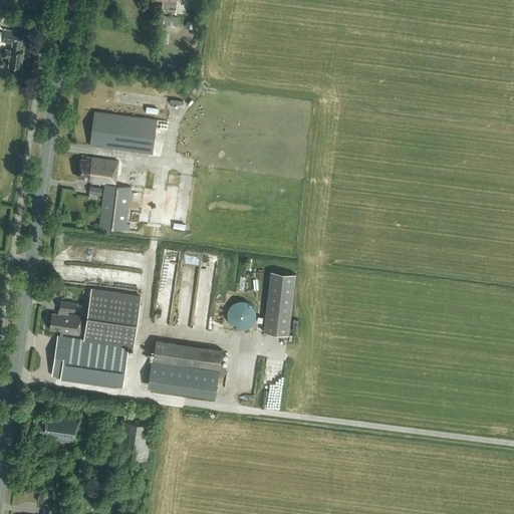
[(177,2),(177,0),(157,0),(158,0),(163,1),(162,12),(176,14),(177,2)]
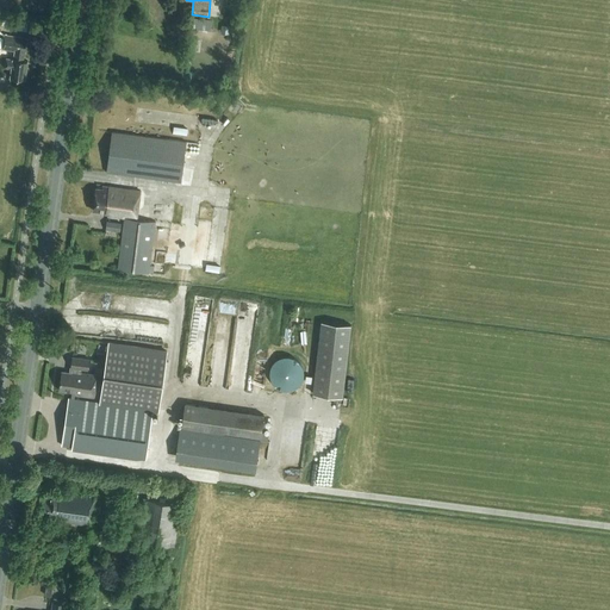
[(11,78),(25,80),(29,62),(24,61),(25,51),(26,51),(29,38),(5,35),(2,49),(16,51),(14,60),(7,58),(6,68),(12,68),(11,78)]
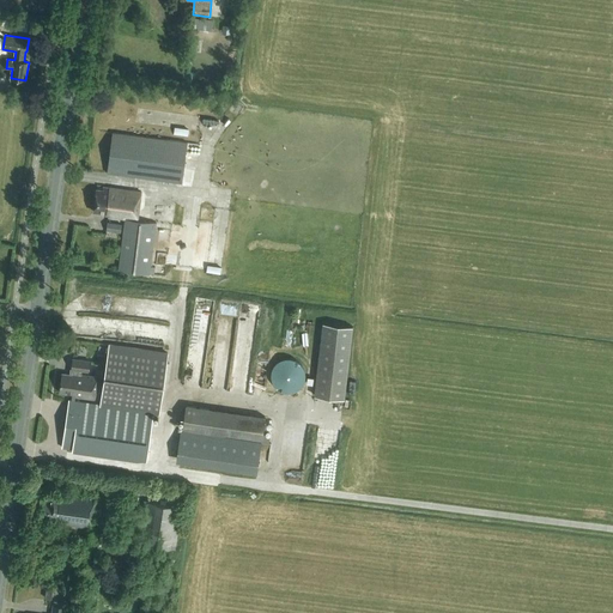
[(182,183),(187,143),(113,132),(107,174),(182,183)]
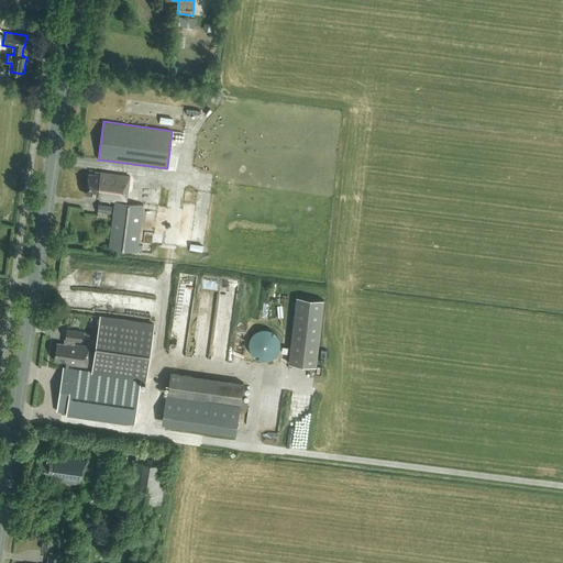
[(136,252),(143,205),(125,202),(129,177),(95,172),(94,174),(88,173),(86,195),(96,196),(96,197),(100,198),(116,200),(109,247),(136,252)]
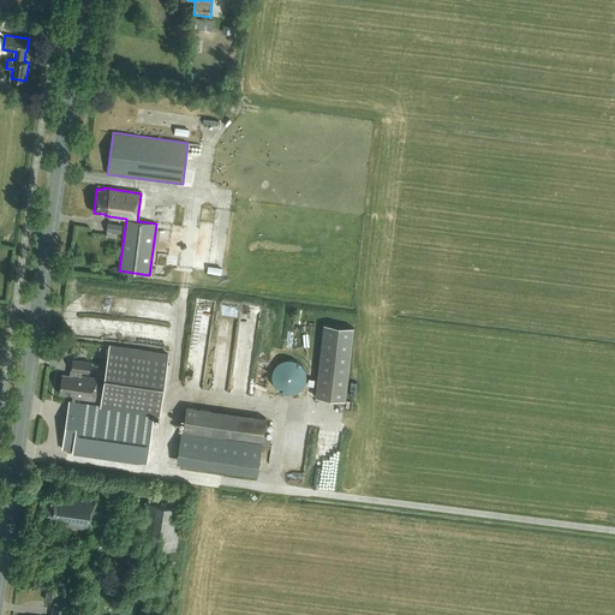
[(108,221),(107,228),(121,232),(123,225),(108,221)]
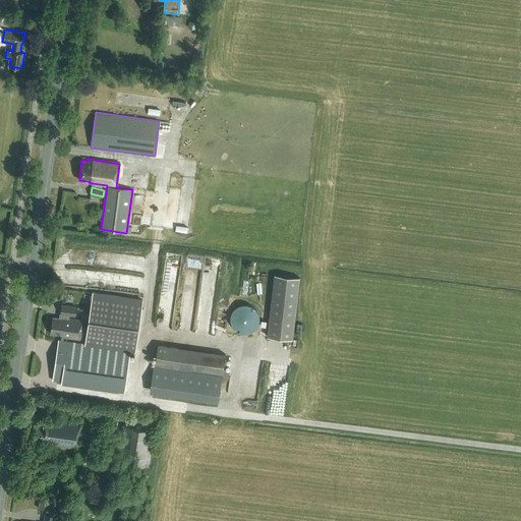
[(267,336),(292,339),(299,278),(274,275),(267,336)]
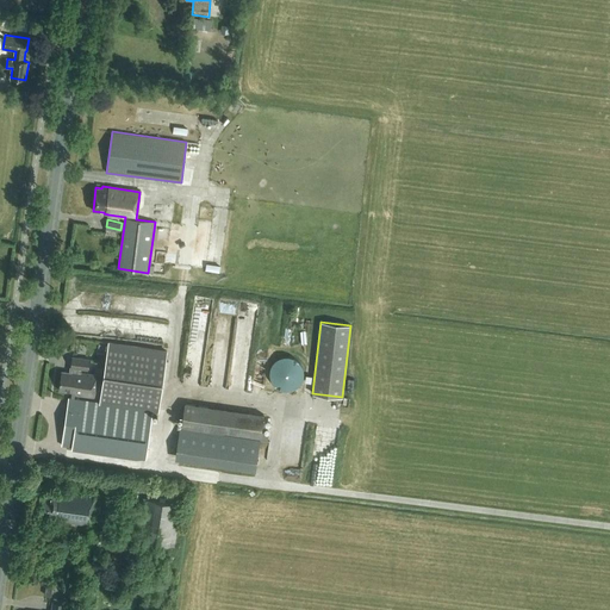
[(231,353),(232,336),(216,335),(216,352),(231,353)]
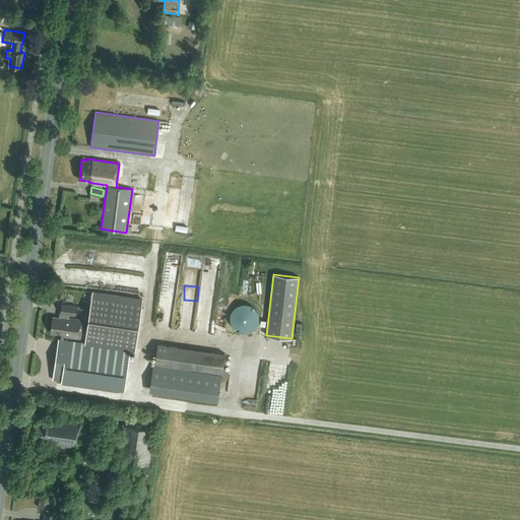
[(178,297),(178,286),(161,286),(161,297),(178,297)]
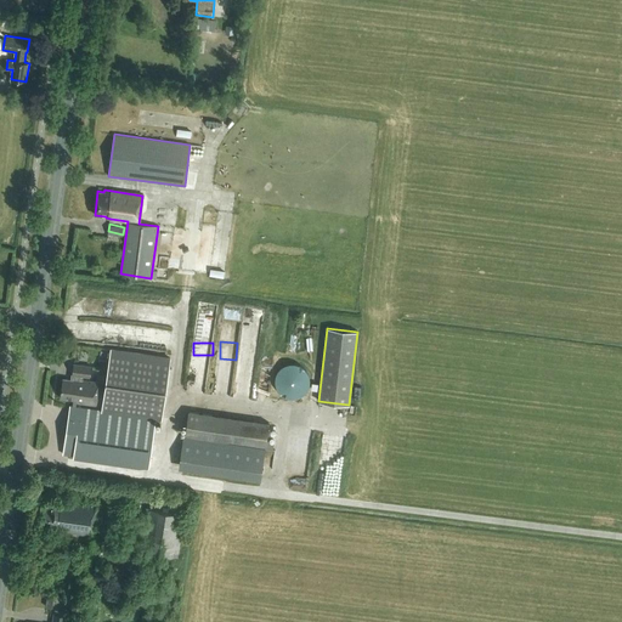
[(111,349),(102,410),(78,406),(78,403),(96,406),(100,383),(83,380),(83,377),(90,378),(91,367),(74,363),(72,379),(63,378),(61,397),(74,400),(73,405),(71,405),(63,454),(150,467),(157,417),(163,418),(171,357),(111,349)]
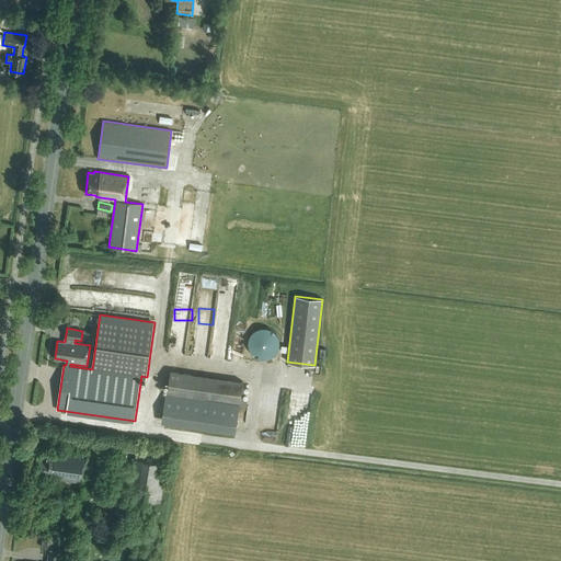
[(262,358),(265,358),(270,357),(273,356),(275,353),(277,350),(278,346),(279,343),(278,339),(277,335),(275,332),(272,330),(268,329),(265,328),(261,328),(258,329),(254,330),(251,333),(249,336),(248,340),(248,343),(248,347),(250,351),(252,354),(254,356),(258,358),(262,358)]
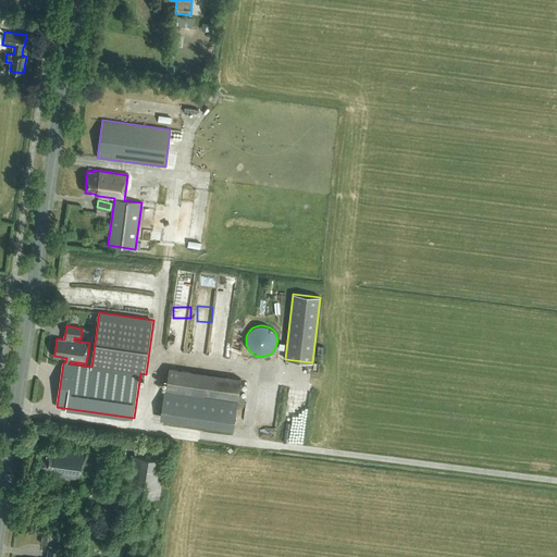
[(240,378),(169,368),(165,388),(168,388),(168,391),(164,391),(161,413),(234,424),(237,401),(184,394),(184,392),(238,399),(240,378)]
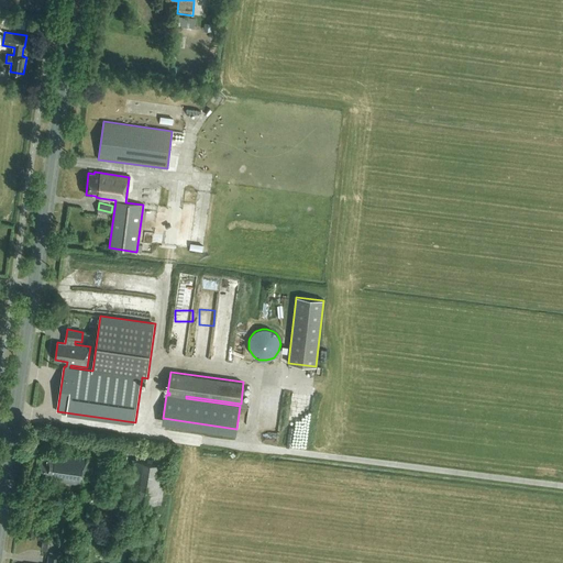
[(78,490),(77,490),(73,511),(88,514),(89,506),(86,506),(88,495),(91,496),(92,487),(85,486),(89,455),(48,449),(46,460),(41,460),(37,476),(48,477),(47,481),(78,484),(77,487),(79,487),(78,490)]
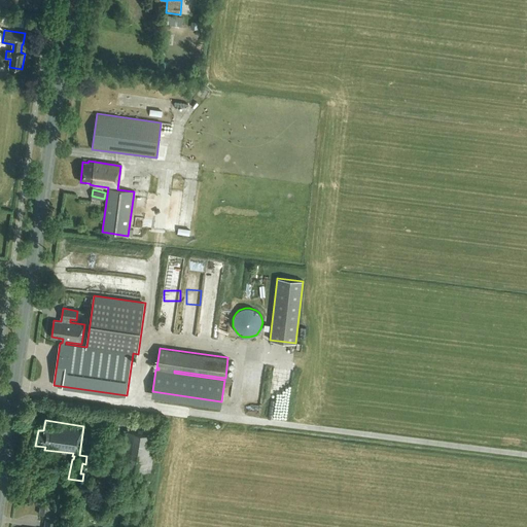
[(124,430),(118,468),(150,472),(156,434),(124,430)]
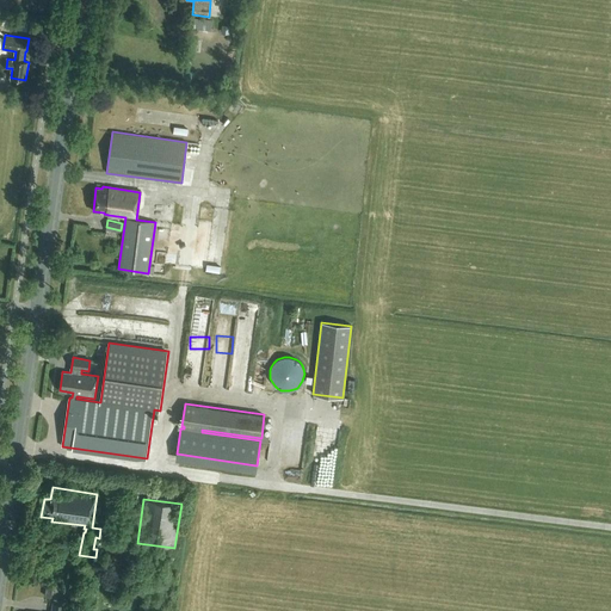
[(153,590),(154,579),(136,576),(135,587),(153,590)]
